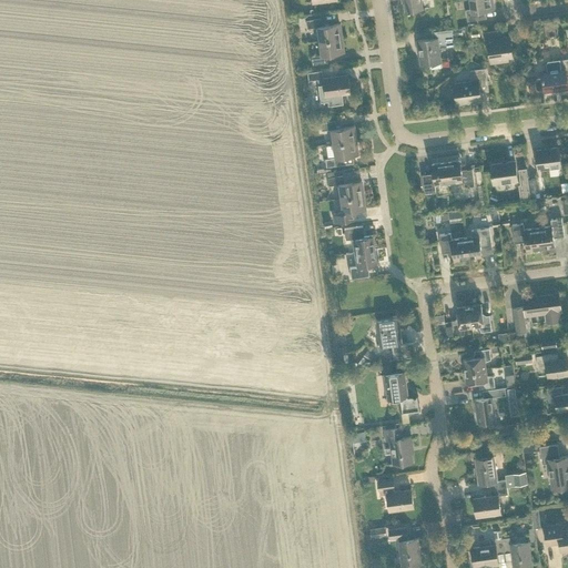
[(403,0),(405,11),(423,9),(421,0),(403,0)]
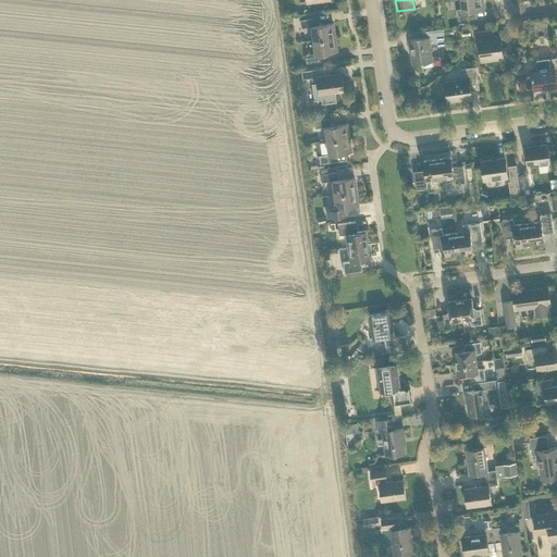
[(475,10),(484,9),(482,0),(460,0),(462,10),(458,10),(459,20),(477,17),(475,10)]
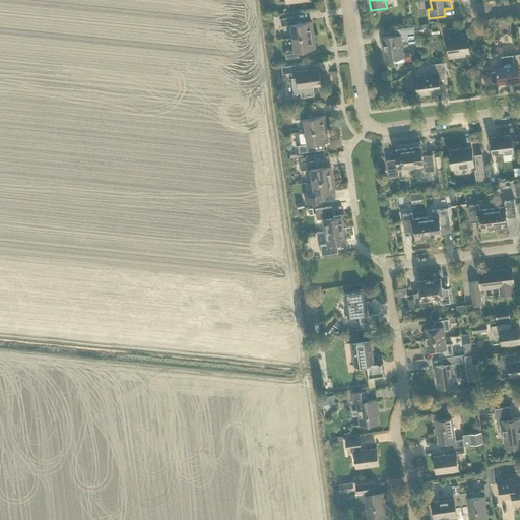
[(290,38),(313,35),(311,22),(295,24),(294,17),(280,19),(281,26),(289,24),(290,38)]
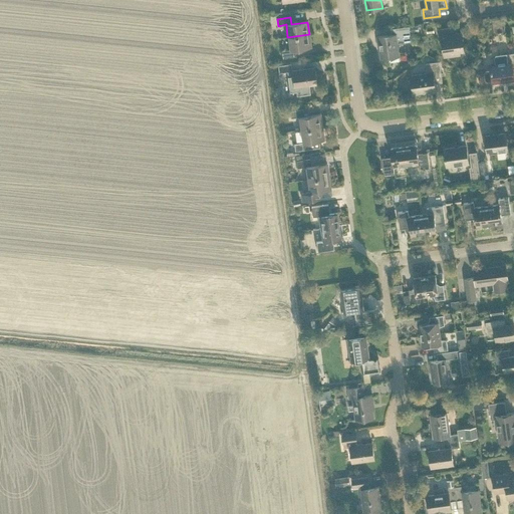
[(397,41),(410,39),(408,25),(391,28),(392,34),(377,36),(378,44),(379,43),(381,58),(399,55),(397,41)]
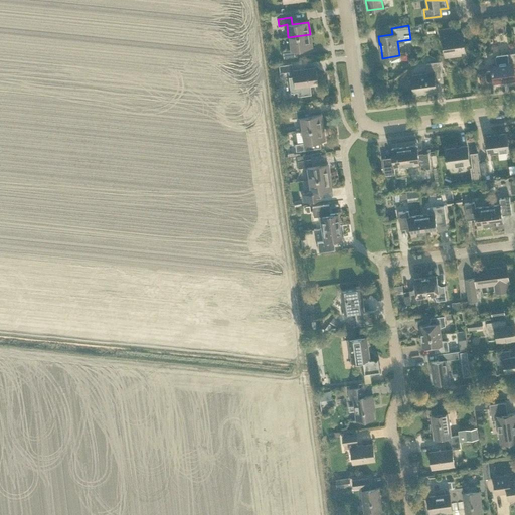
[(447,56),(465,53),(462,32),(456,33),(455,26),(439,28),(440,35),(444,35),(447,56)]
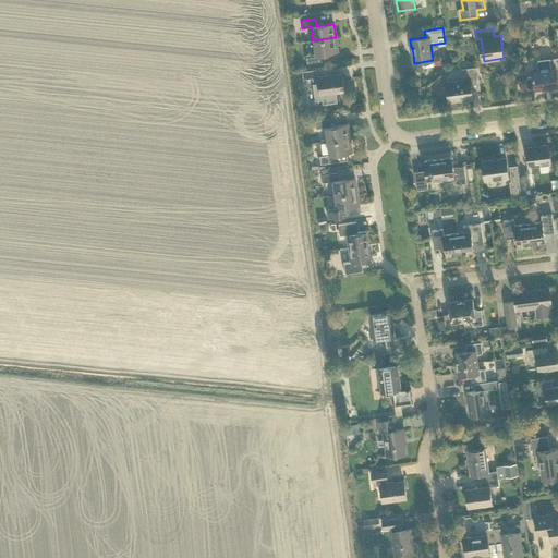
[(319,53),(337,51),(336,37),(312,40),(314,55),(306,56),(306,63),(320,61),(319,53)]
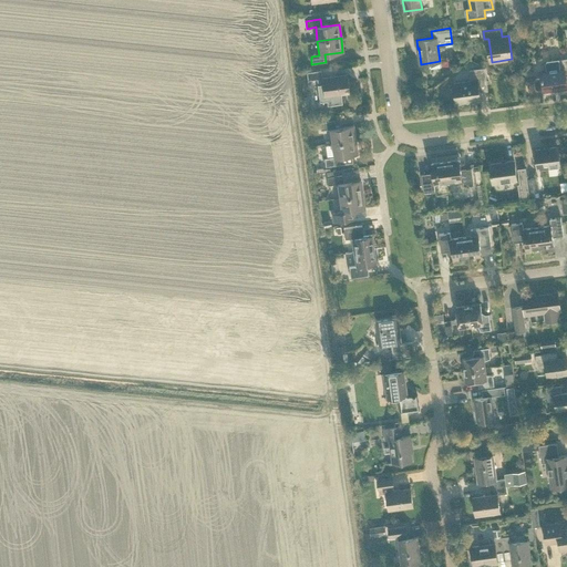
[(559,89),(566,86),(565,75),(566,74),(566,58),(547,61),(546,63),(547,72),(542,73),(542,76),(536,78),(535,80),(536,88),(538,89),(544,88),(544,91),(555,89),(555,91),(559,91),(559,89)]
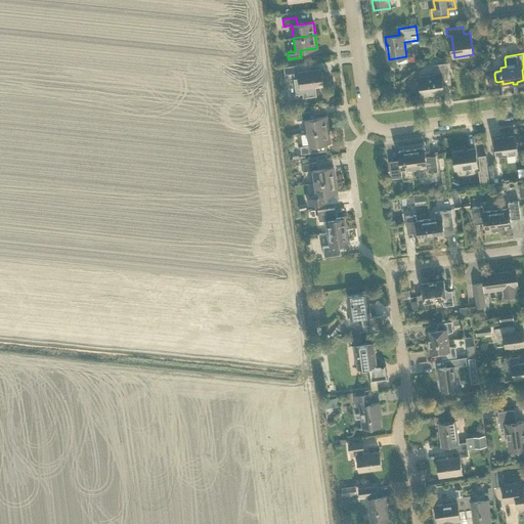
[(436,75),(419,77),(422,95),(437,93),(437,94),(444,93),(443,85),(451,84),(448,62),(435,63),(436,75)]
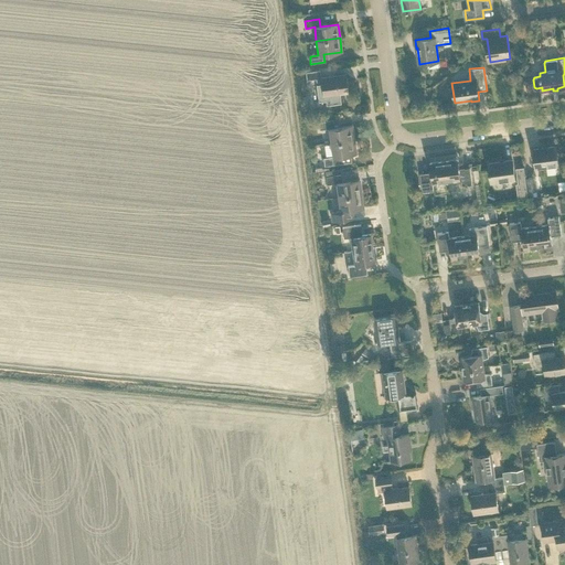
[(341,103),(340,93),(347,92),(344,75),(321,78),(320,70),(306,72),(307,81),(316,78),(317,85),(316,85),(319,102),(326,100),(327,105),(341,103)]
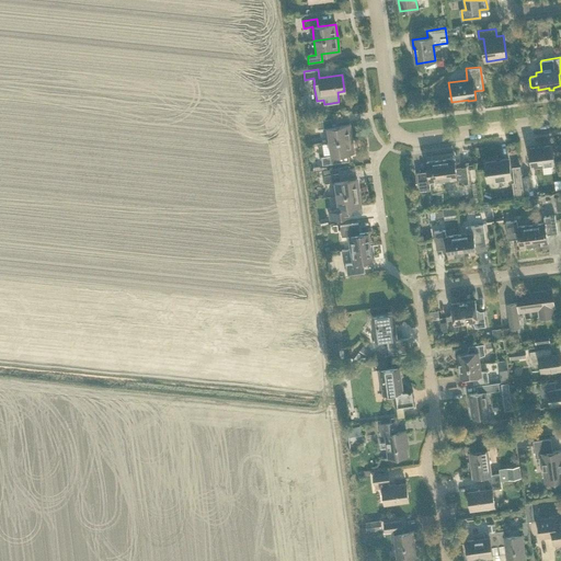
[(328,141),(351,138),(348,124),(332,127),(331,119),(317,121),(318,128),(325,127),(328,141)]
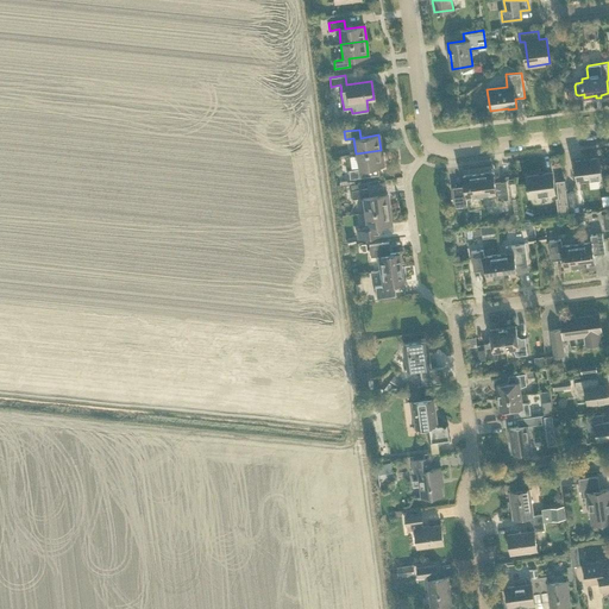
[(364,168),(383,165),(381,150),(356,154),(358,169),(349,170),(350,179),(365,176),(364,168)]
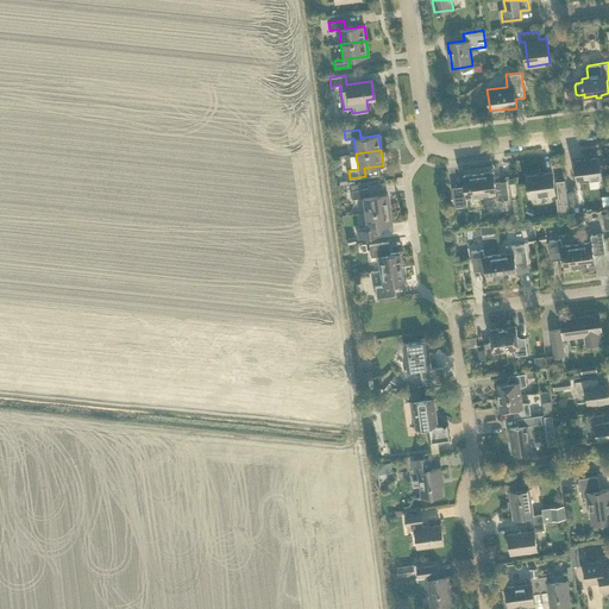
[(577,181),(602,179),(600,157),(575,161),(577,181)]
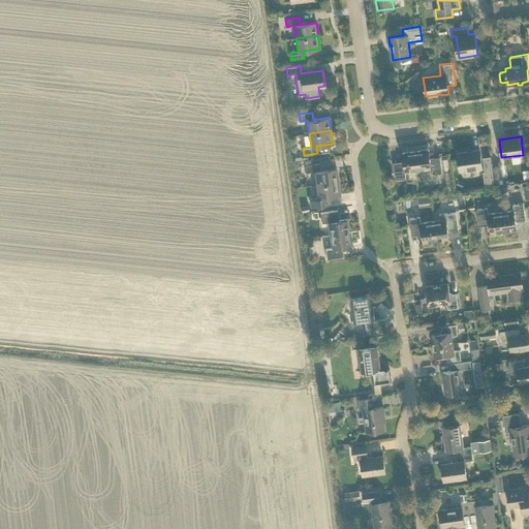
[(431,175),(441,173),(439,156),(429,157),(428,149),(415,151),(418,170),(430,168),(431,175)]
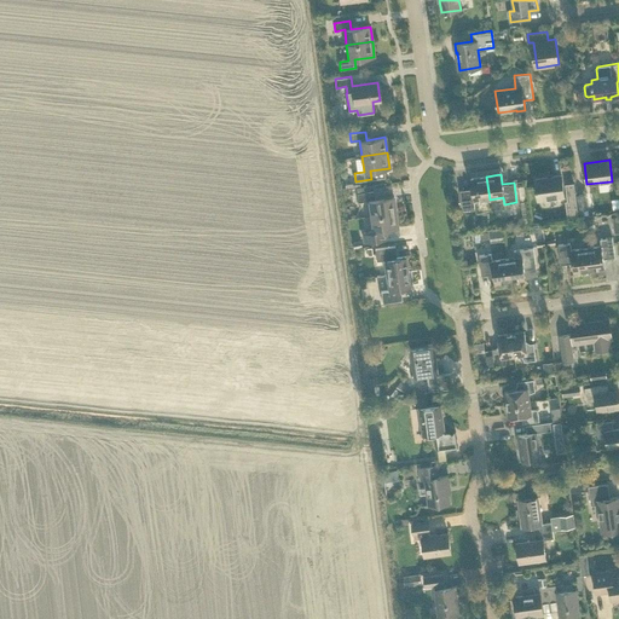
[(538,200),(565,196),(561,175),(536,179),(538,200)]
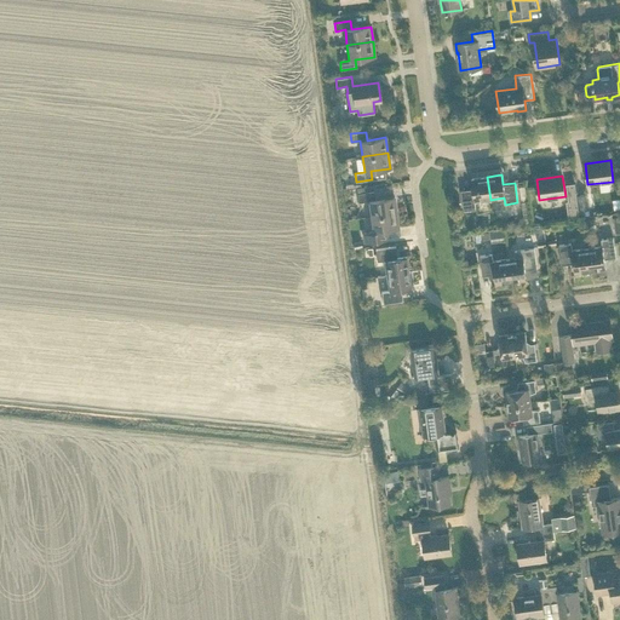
[(475,201),(491,200),(487,177),(471,179),(472,189),(460,190),(464,210),(475,208),(475,201)]
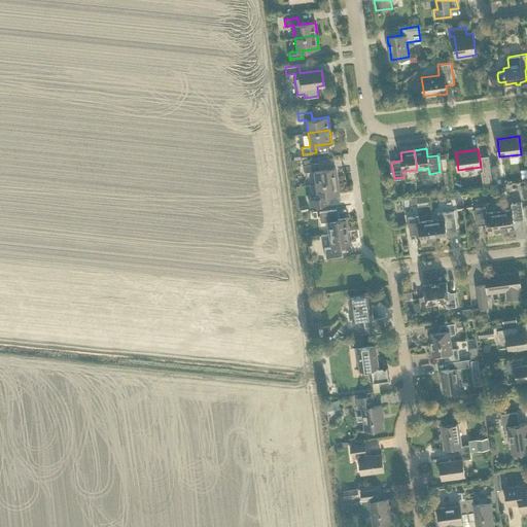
[(315,184),(337,181),(335,168),(318,170),(318,163),(317,162),(311,163),(311,159),(303,160),(304,164),(305,172),(313,170),(313,171),(315,184)]
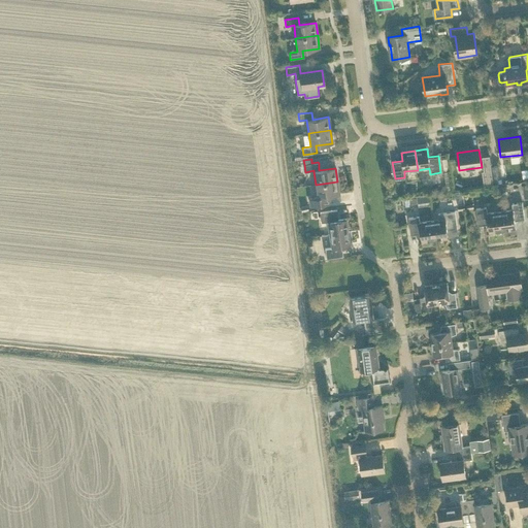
[(501,177),(500,165),(492,166),(494,179),(501,177)]
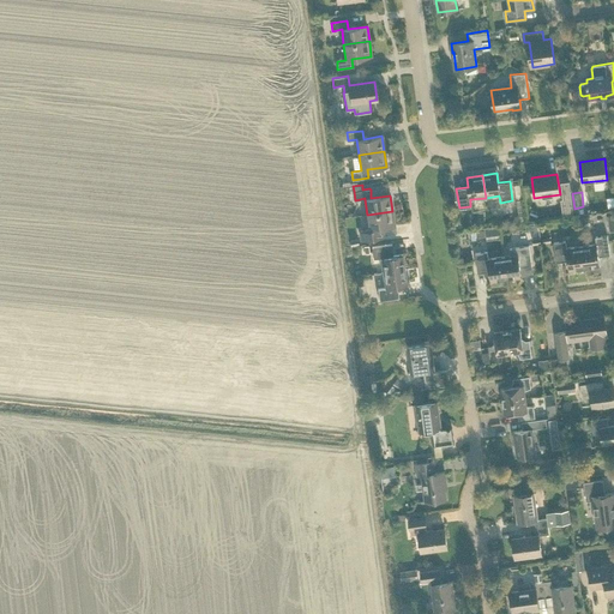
[(383,228),(395,226),(392,211),(367,215),(369,229),(360,232),(361,240),(384,236),(383,228)]
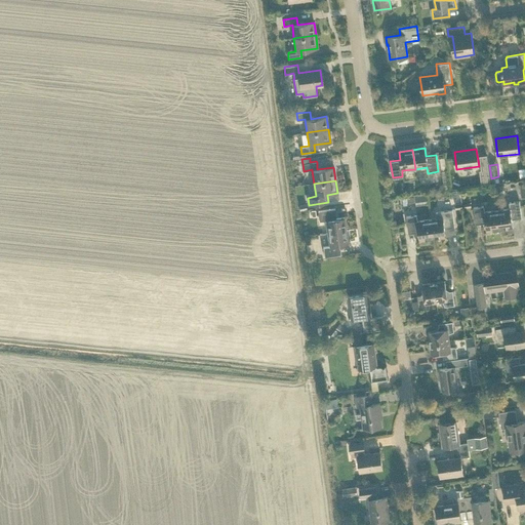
[(453,190),(453,197),(461,197),(460,189),(453,190)]
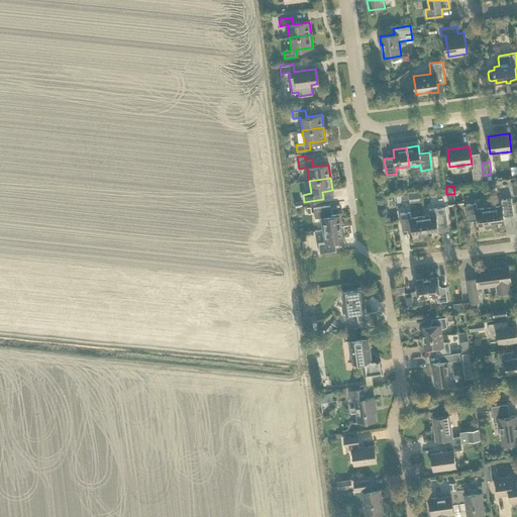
[(410,202),(421,201),(420,191),(408,193),(401,194),(401,199),(409,198),(410,202)]
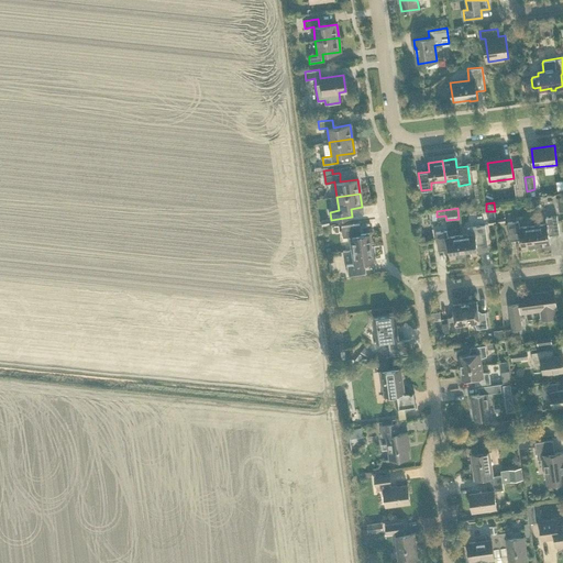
[(549,234),(560,233),(556,216),(545,217),(547,223),(533,225),(536,246),(550,244),(549,234)]
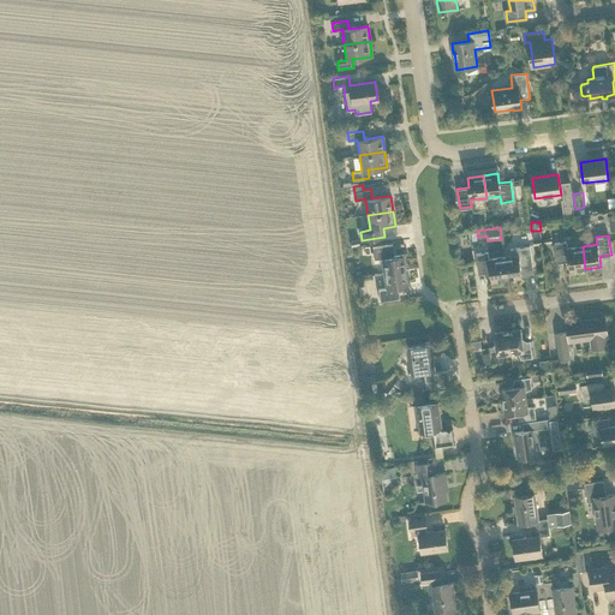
[(585,269),(583,246),(567,249),(566,242),(554,243),(556,262),(568,261),(569,270),(585,269)]
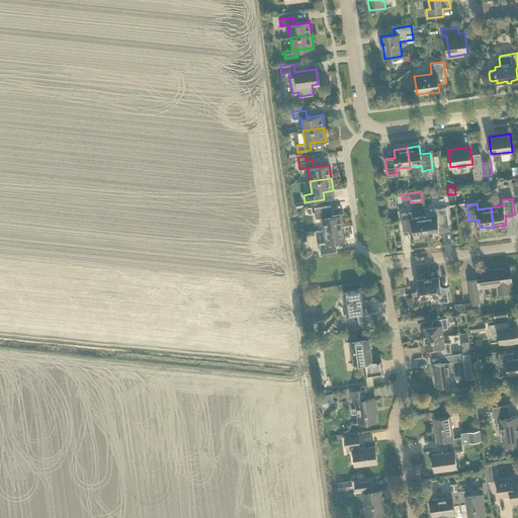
[(322,230),(341,228),(339,214),(330,216),(329,206),(313,208),(315,219),(320,218),(322,230)]
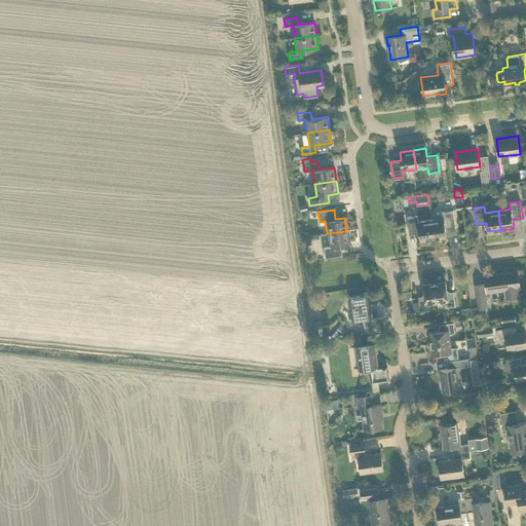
[(446,228),(455,227),(453,211),(437,213),(438,219),(430,220),(434,238),(447,237),(446,228)]
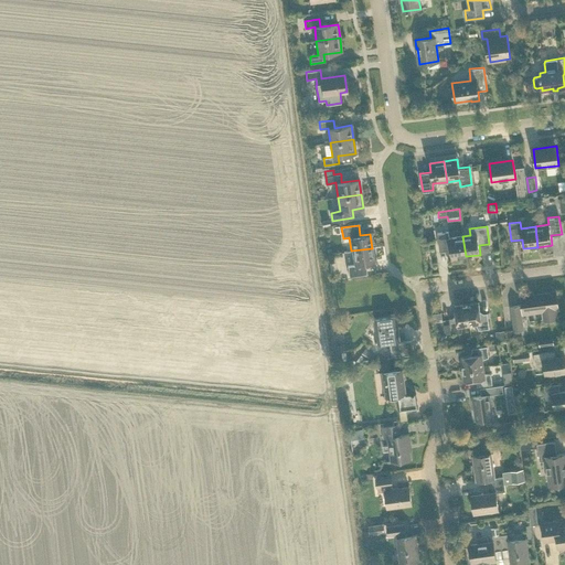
[(466,256),(462,236),(449,237),(448,231),(437,233),(439,251),(450,249),(451,258),(466,256)]
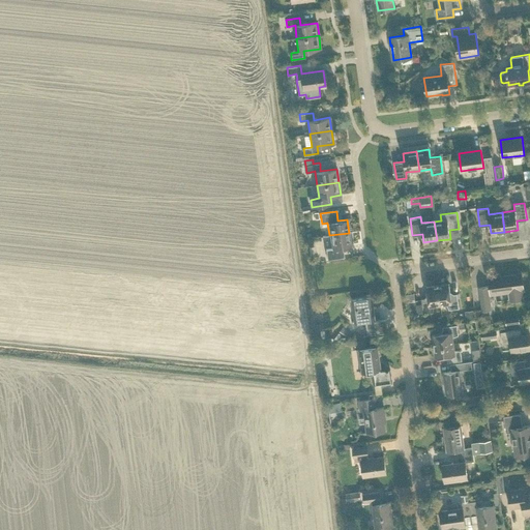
[(342,247),(351,245),(349,233),(329,235),(331,248),(325,249),(327,259),(344,257),(342,247)]
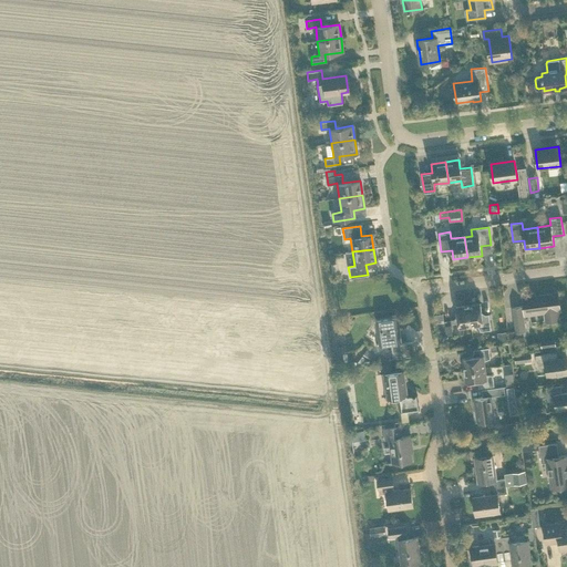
[(559,310),(557,292),(523,297),(524,305),(522,305),(523,315),(545,311),(546,321),(558,319),(557,310),(559,310)]
